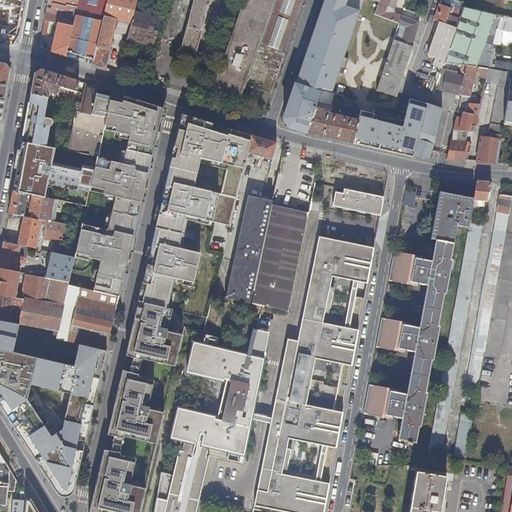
[(74,19),(78,0),(48,0),(48,1),(54,2),(52,13),(47,11),(45,21),(58,23),(52,52),(66,56),(67,52),(73,26),(62,23),(63,21),(60,20),(61,17),(74,19)]
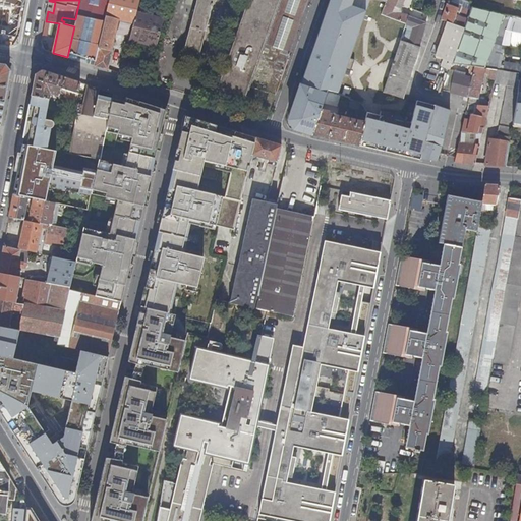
[(79,0),(75,19),(74,26),(68,53),(96,61),(108,0),(79,0)]
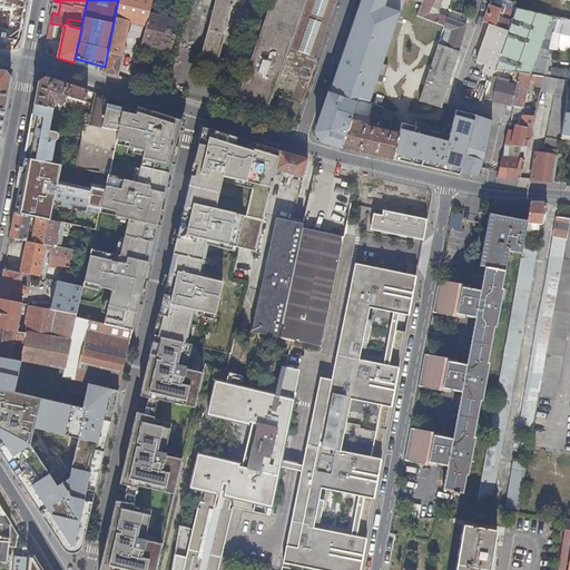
[(151,0),(118,0),(105,67),(104,72),(118,77),(124,56),(120,55),(121,47),(125,47),(130,21),(146,26),(149,15),(151,0)]
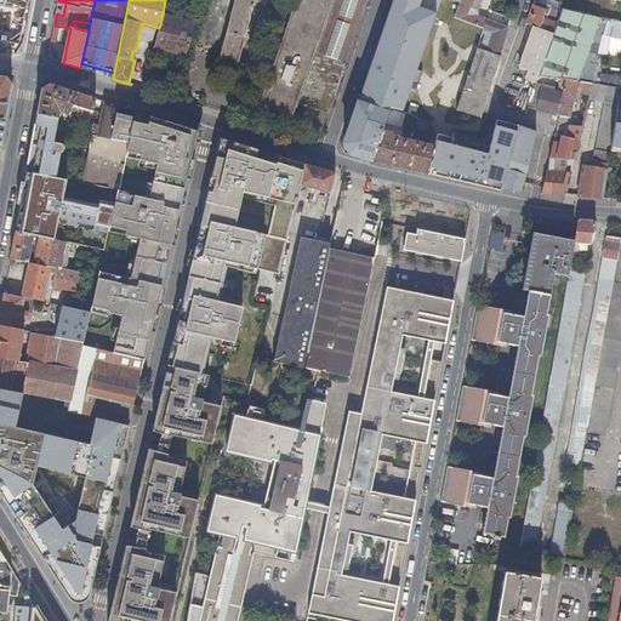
[(235,0),(218,66),(238,70),(256,0),(295,0),(256,112),(311,130),(319,109),(323,110),(312,142),(318,144),(368,0),(235,0)]
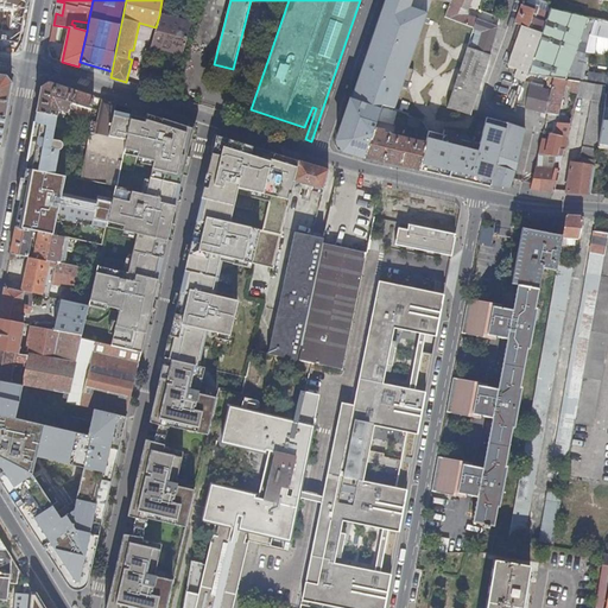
[(343,152),(366,158),(375,128),(384,107),(393,109),(401,87),(407,89),(415,70),(409,68),(431,0),(445,0),(451,2),(451,0),(387,0),(340,141),(343,152)]
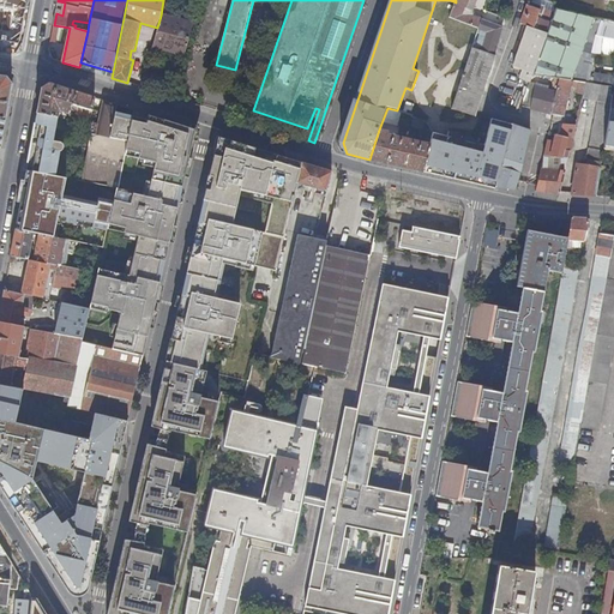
[(456,0),(456,2),(450,17),(464,23),(471,25),(474,19),(463,14),(469,0),(456,0)]
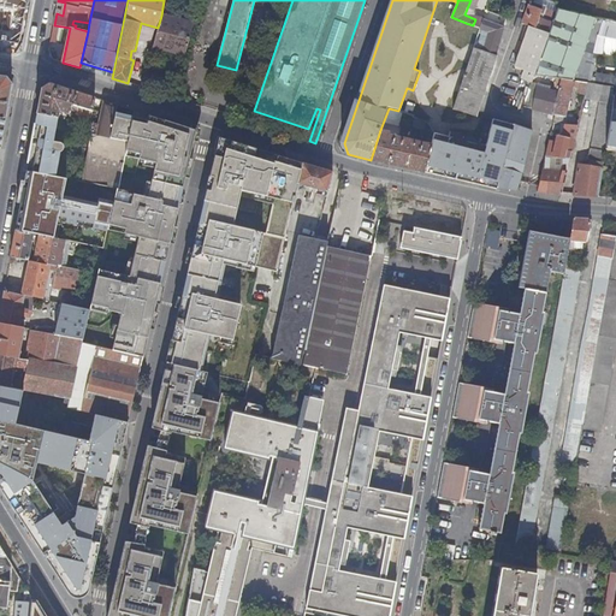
[(615,0),(562,0),(560,9),(593,17),(608,19),(610,0),(615,0)]
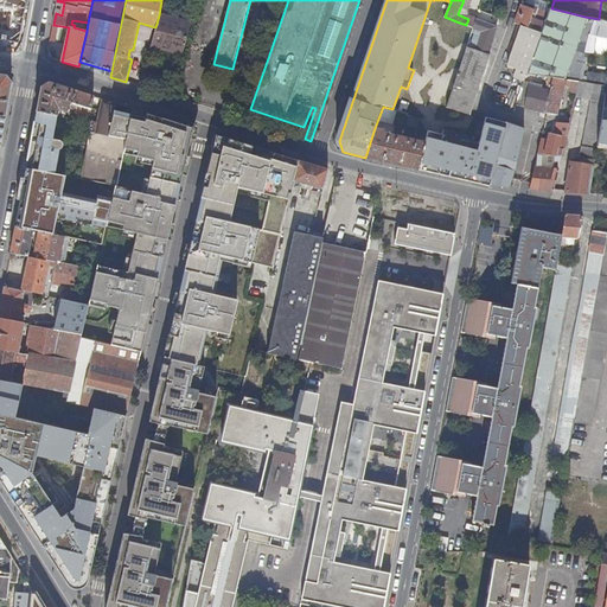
[(542,33),(549,13),(543,12),(540,23),(536,21),(541,7),(534,5),(532,8),(526,6),(528,4),(524,1),(517,24),(542,33)]
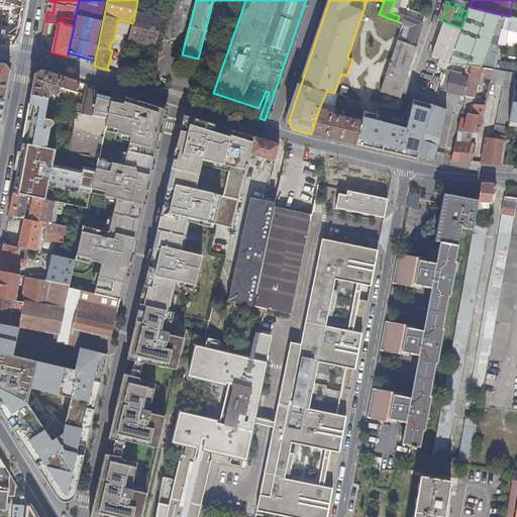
[(498,14),(470,7),(468,11),(461,28),(449,63),(449,64),(464,66),(472,67),(480,68),(498,14)]
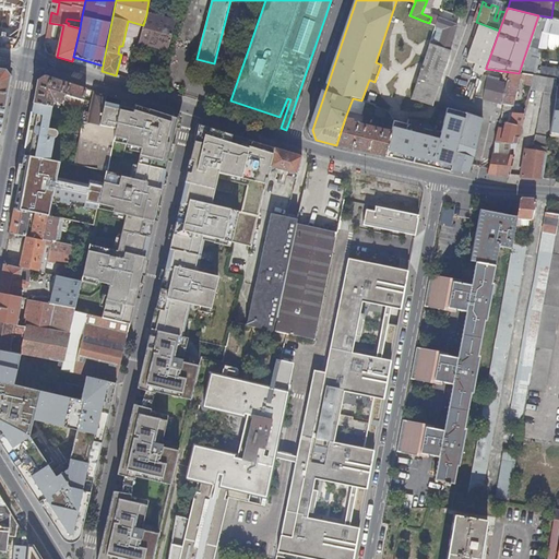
[(176,22),(146,14),(143,25),(140,40),(157,45),(157,47),(169,50),(176,22)]
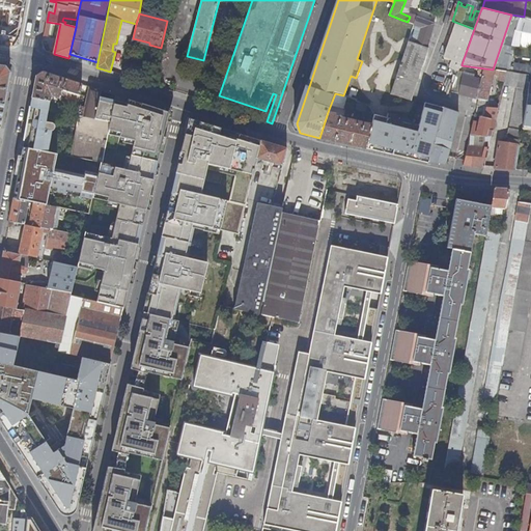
[(357,101),(357,102),(369,106),(401,20),(389,15),(357,100),(357,101)]
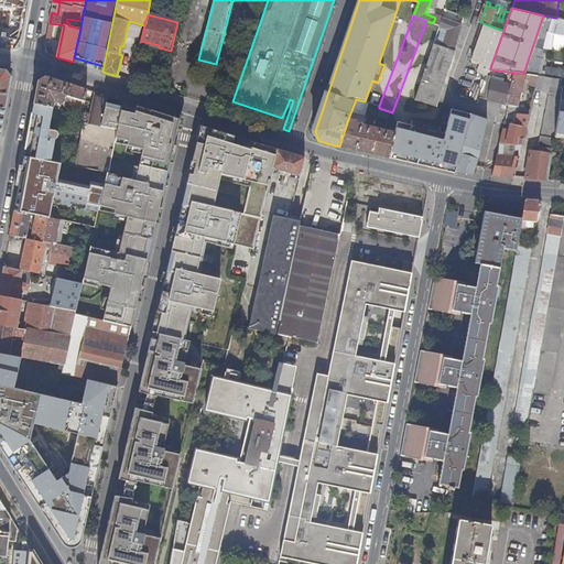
[(442,22),(441,26),(448,30),(444,47),(455,51),(463,24),(443,18),(443,19),(442,22)]
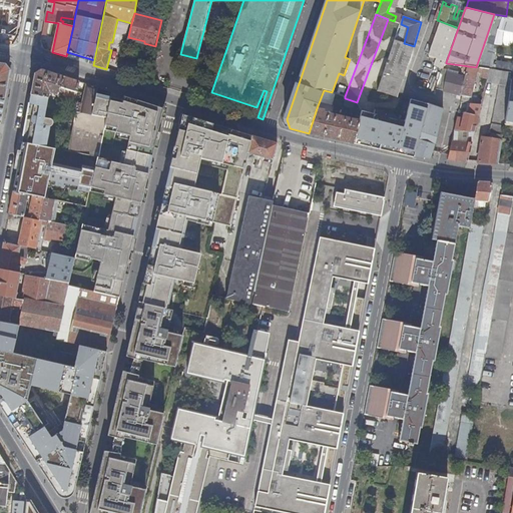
[(73,26),(74,19),(61,17),(60,20),(63,21),(62,23),(73,26)]
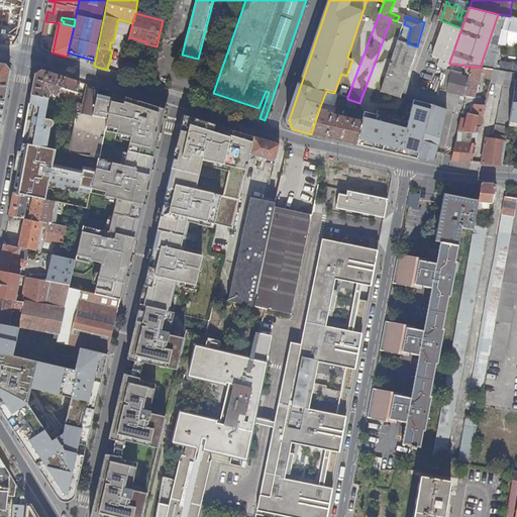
[(407,43),(399,40),(388,74),(407,80),(417,46),(407,43)]
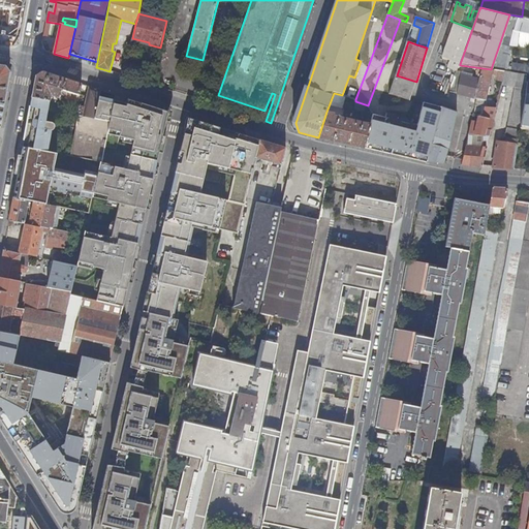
[(96,67),(97,62),(69,54),(68,58),(96,67)]
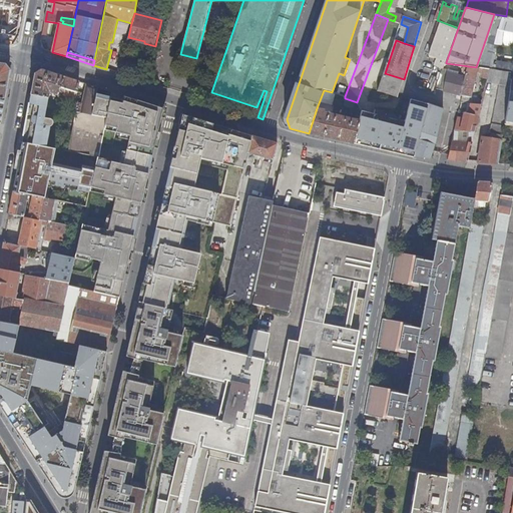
[(0,96),(6,97),(9,81),(11,70),(6,64),(0,62),(0,96)]
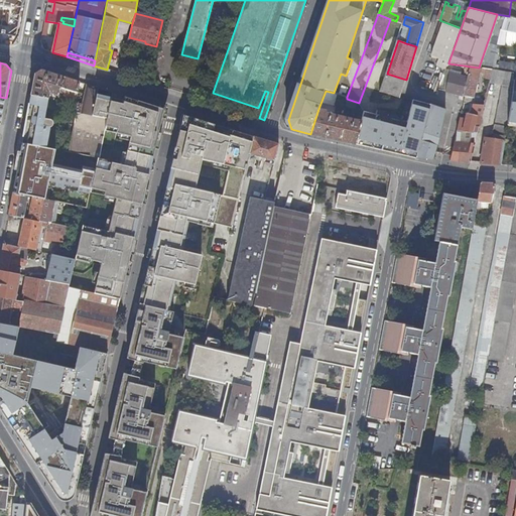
[(515,65),(500,62),(499,71),(515,73),(515,65)]
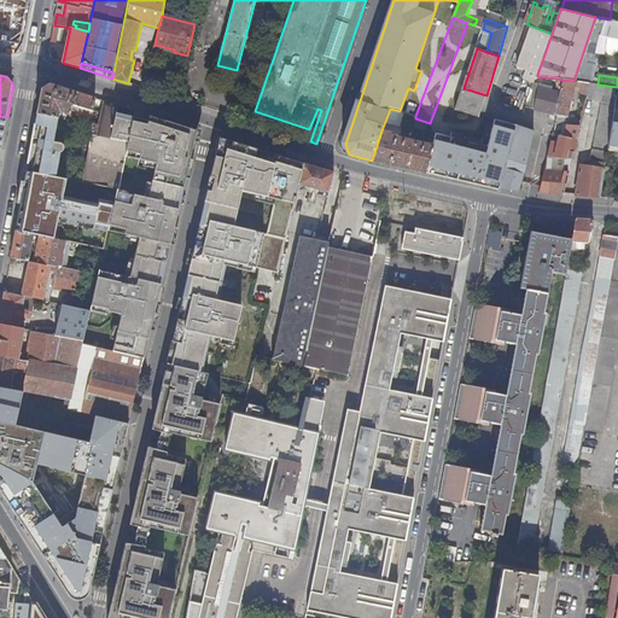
[(557,115),(564,80),(555,79),(553,87),(558,88),(557,92),(540,88),(535,109),(557,115)]
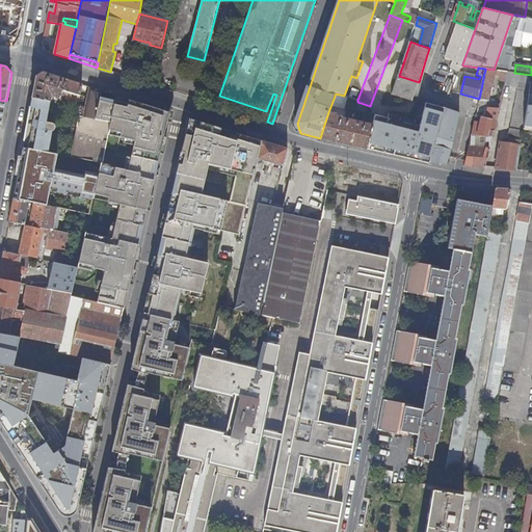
[(496,70),(494,70),(485,69),(479,99),(481,100),(489,101),(496,70)]
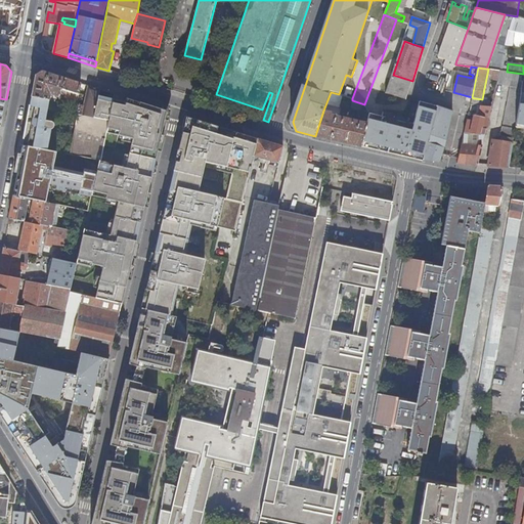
[(495,80),(496,70),(489,70),(488,79),(495,80)]
